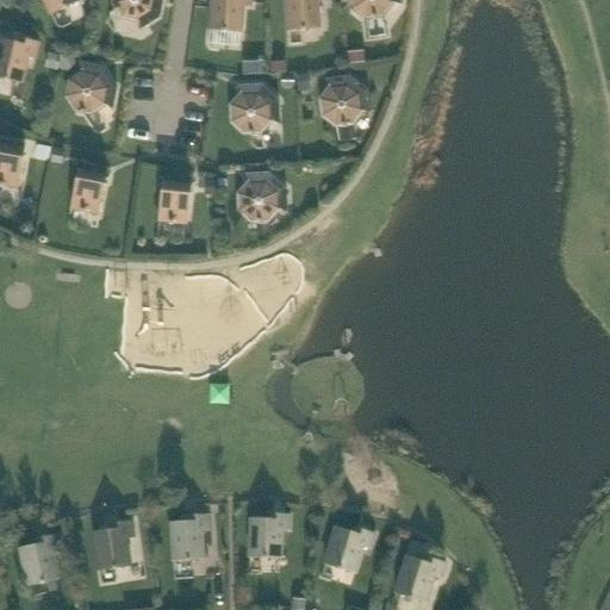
[(78,0),(44,0),(51,14),(60,10),(61,11),(67,8),(67,6),(79,0),(78,0)]
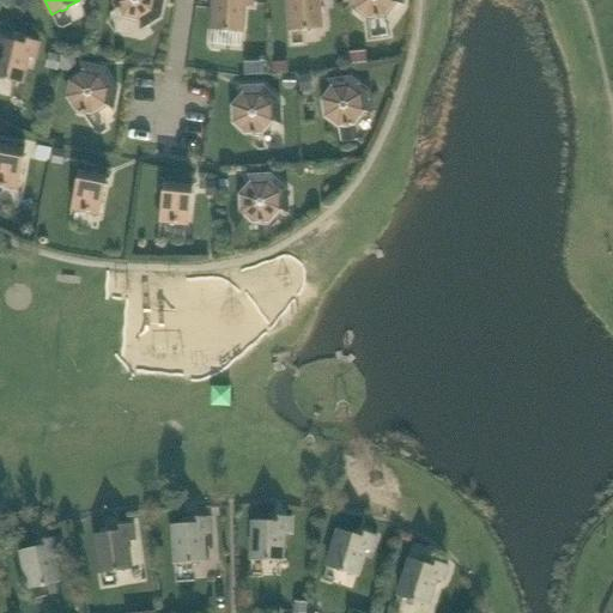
[(159,18),(163,0),(114,0),(114,5),(117,8),(115,11),(117,14),(120,13),(122,17),(138,20),(139,29),(139,30),(140,31),(159,18)]
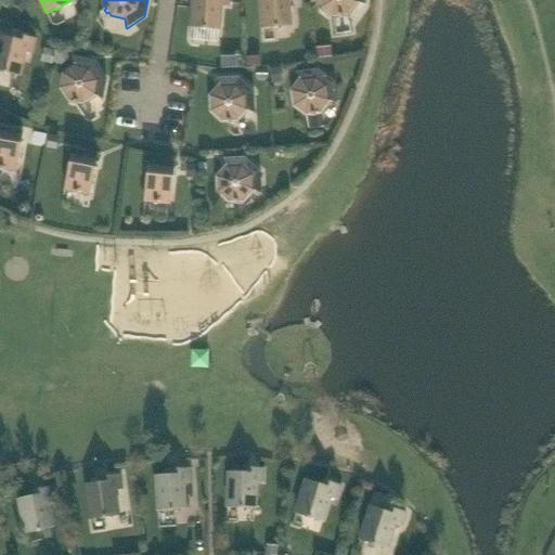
[(228,5),(228,0),(192,0),(190,27),(199,28),(198,29),(206,29),(206,28),(218,29),(220,4),(228,5)]
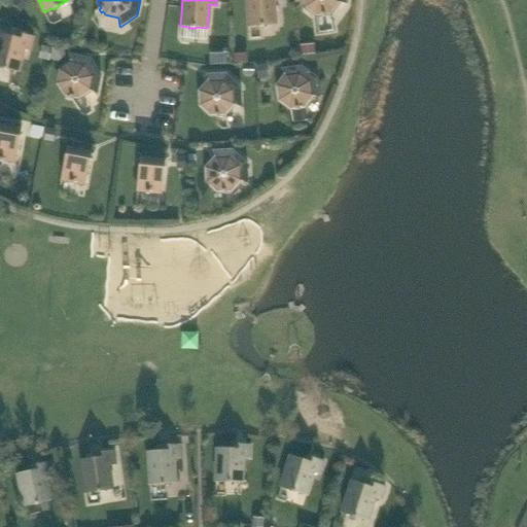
[(274,1),(280,0),(246,0),(249,27),(257,26),(257,27),(264,27),(264,26),(275,25),(274,1)]
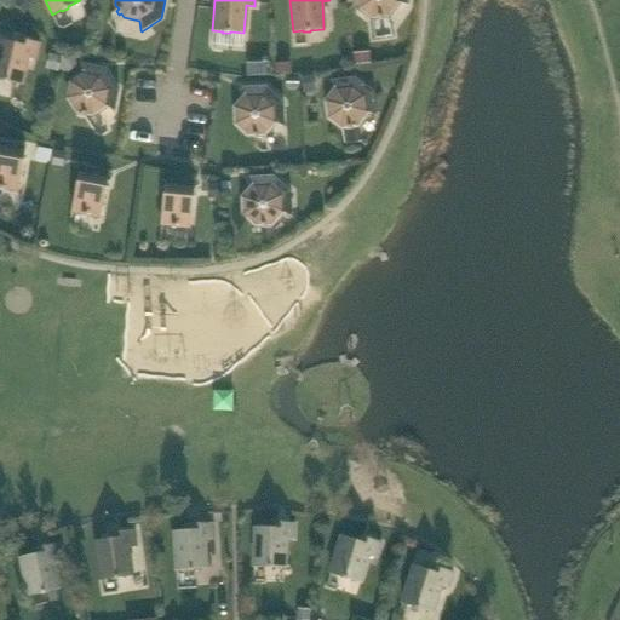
[(408,5),(407,0),(357,0),(360,10),(373,18),(378,18),(379,21),(384,19),(383,17),(389,16),(397,4),(407,5),(407,6),(408,5)]
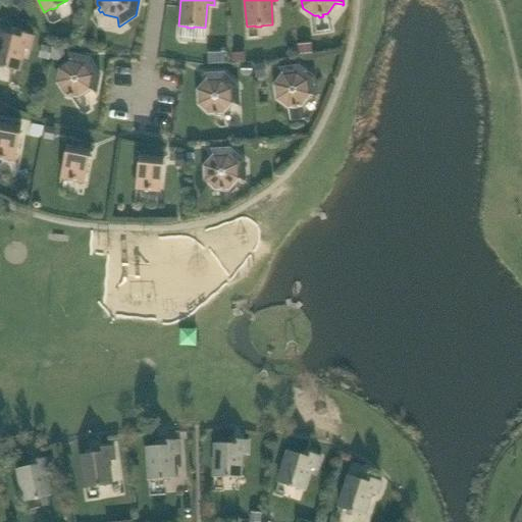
[(31,50),(34,37),(22,35),(21,40),(0,34),(0,66),(0,67),(0,68),(6,70),(6,68),(18,71),(23,49),(31,50)]
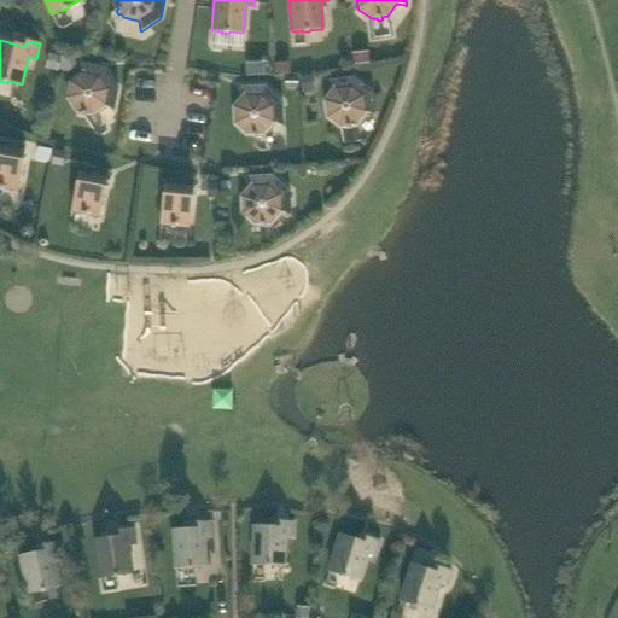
[(51,56),(47,68),(56,70),(59,57),(51,56)]
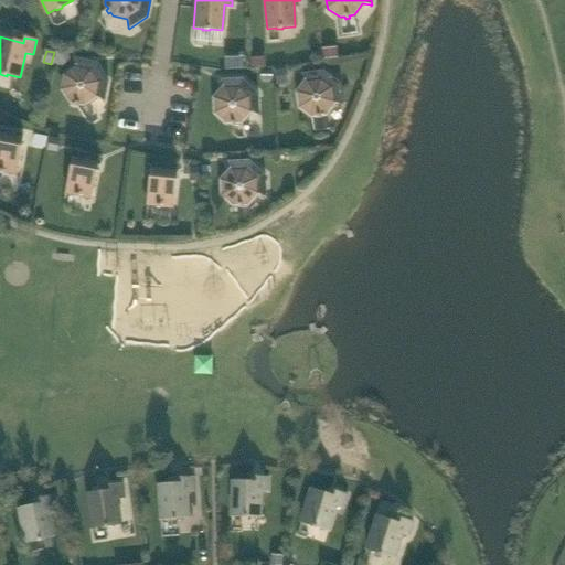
[(108,81),(96,63),(75,59),(75,60),(76,67),(64,76),(62,91),(70,103),(75,104),(74,106),(80,107),(80,105),(84,105),(96,97),(103,102),(104,103),(108,81)]
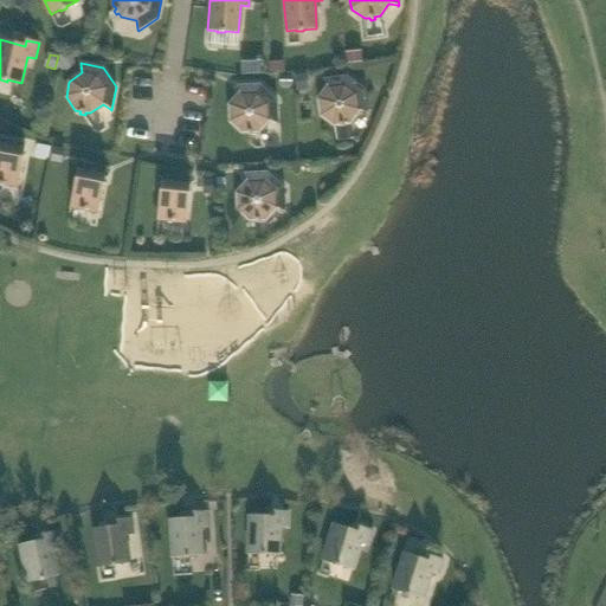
[(368,113),(366,90),(347,76),(323,78),(323,81),(324,81),(328,88),(320,101),(321,116),(334,126),(340,124),(340,127),(345,127),(343,123),(349,123),(359,110),(367,113),(367,114),(368,113)]
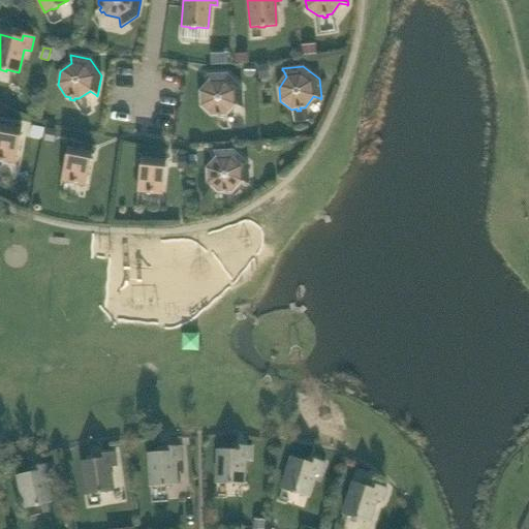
[(243,109),(242,88),(227,73),(207,73),(207,75),(208,75),(210,82),(200,92),(201,105),(211,116),(216,115),(216,118),(220,118),(220,115),(224,115),(235,104),(241,107),(241,109),(243,109)]
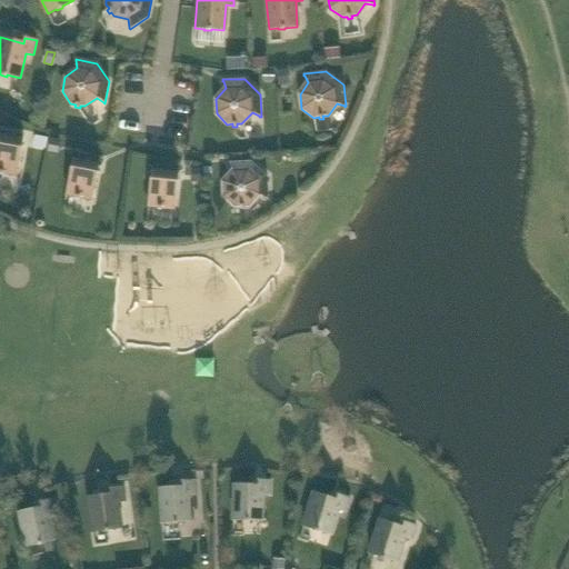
[(16,176),(23,136),(0,130),(0,173),(3,175),(3,173),(16,176)]
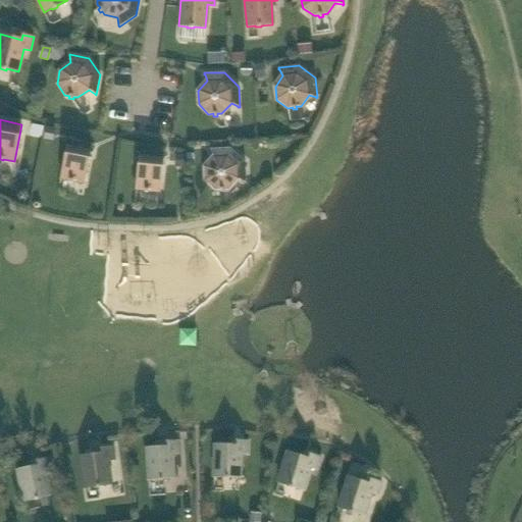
[(85,184),(92,147),(65,142),(63,152),(65,153),(60,179),(69,180),(69,183),(72,183),(72,181),(85,184)]
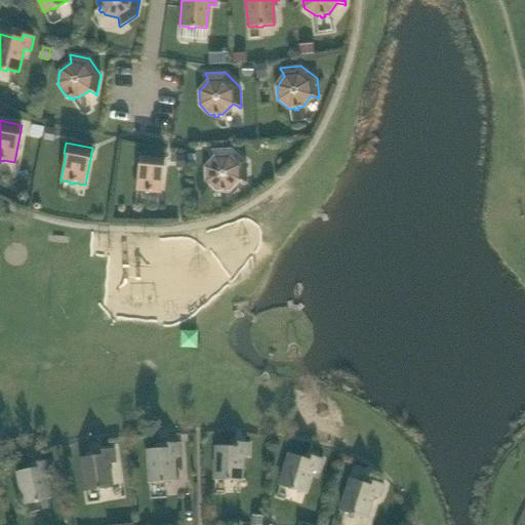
[(247,184),(246,163),(232,149),(211,150),(211,151),(212,151),(214,158),(205,168),(206,182),(216,191),(221,191),(221,193),(226,193),(226,191),(230,190),(239,180),(246,183),(246,184),(247,184)]
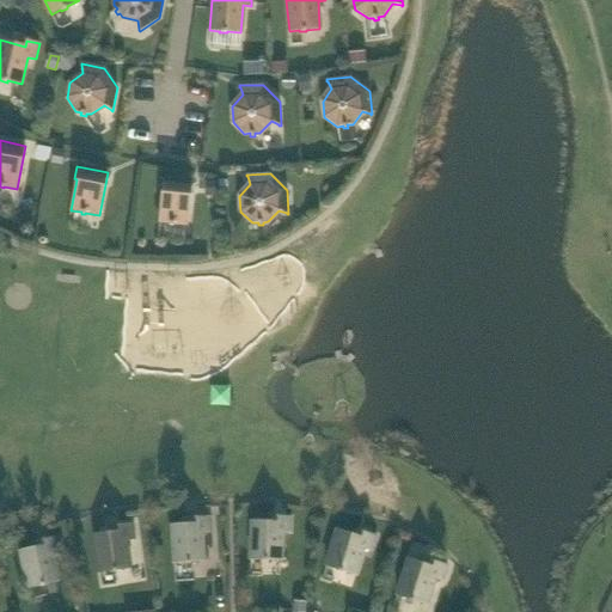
[(188,226),(191,182),(160,178),(159,191),(161,191),(159,222),(170,224),(170,226),(173,226),(173,225),(188,226)]
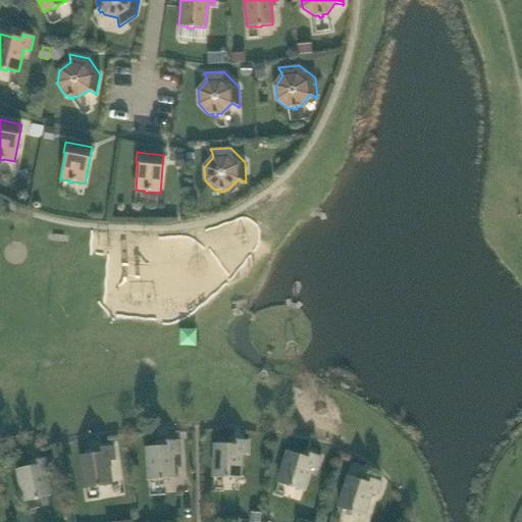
[(172,455),(179,455),(178,440),(167,441),(167,447),(146,449),(148,479),(156,479),(156,480),(162,480),(162,479),(174,478),(172,455)]
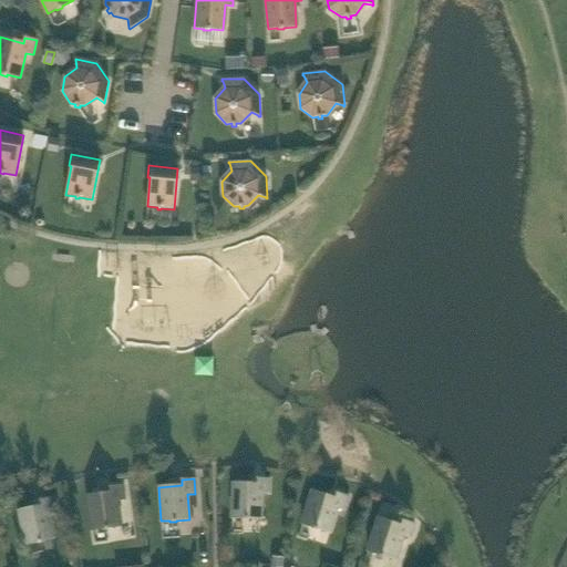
[(269,494),(270,478),(257,478),(257,484),(233,483),(232,517),(240,518),(240,519),(247,519),(248,518),(261,519),(263,494),(269,494)]
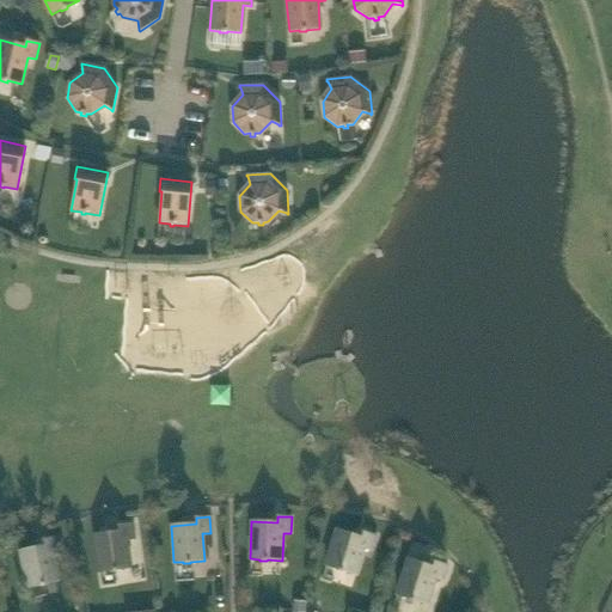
[(127,540),(134,539),(132,524),(118,526),(120,532),(95,536),(99,573),(109,571),(109,573),(116,571),(116,570),(130,568),(127,540)]
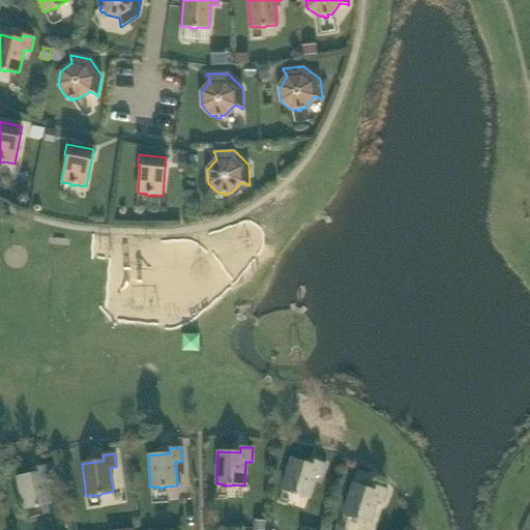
[(313,466),(305,464),(292,460),(283,490),(291,493),(290,494),(296,496),(296,494),(307,498),(315,475),(322,477),(326,464),(315,461),(313,466)]
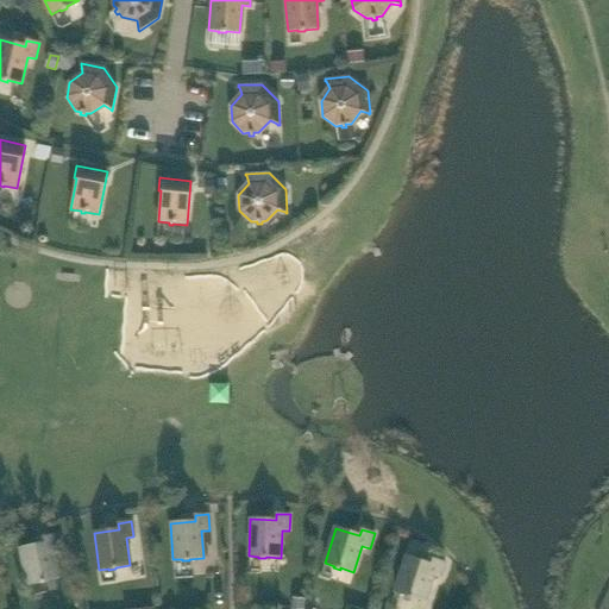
[(52,552),(60,550),(57,534),(44,538),(44,544),(20,548),(27,584),(37,583),(37,584),(44,583),(44,582),(57,578),(52,552)]
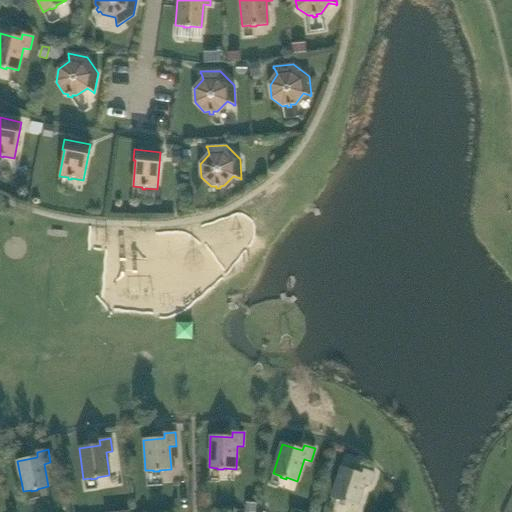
[(362,475),(355,473),(341,468),(332,498),(340,500),(339,501),(345,503),(345,502),(357,506),(364,484),(370,486),(374,473),(363,469),(362,475)]
